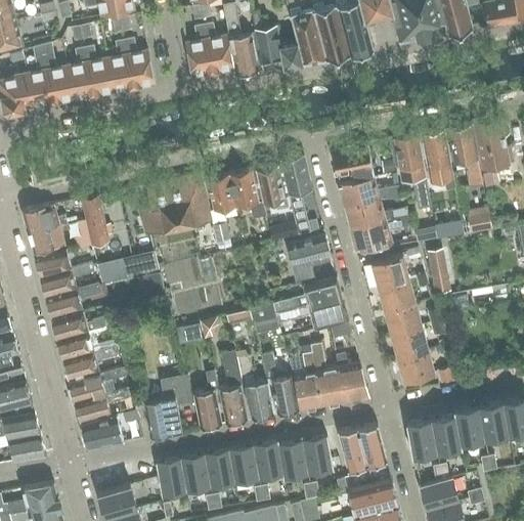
[(0,0),(0,25),(17,22),(10,0),(0,0)]
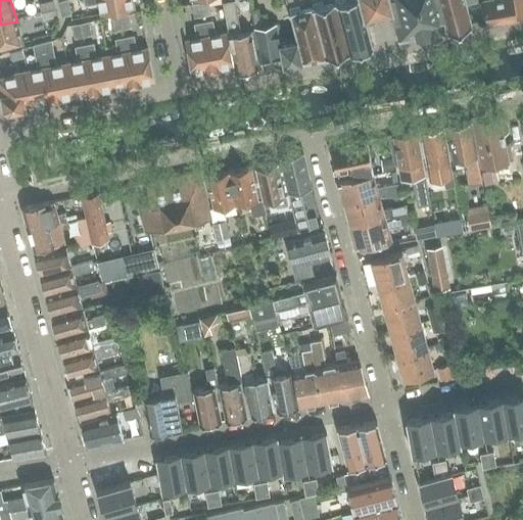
[(134,10),(132,0),(83,0),(85,7),(99,4),(101,16),(134,10)]
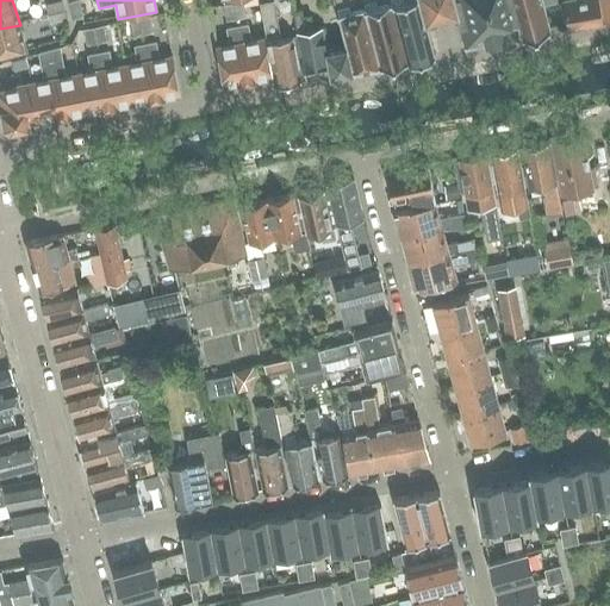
[(257,0),(266,41),(275,88),(302,83),(293,39),(280,42),(272,1),(279,0),(257,0)]
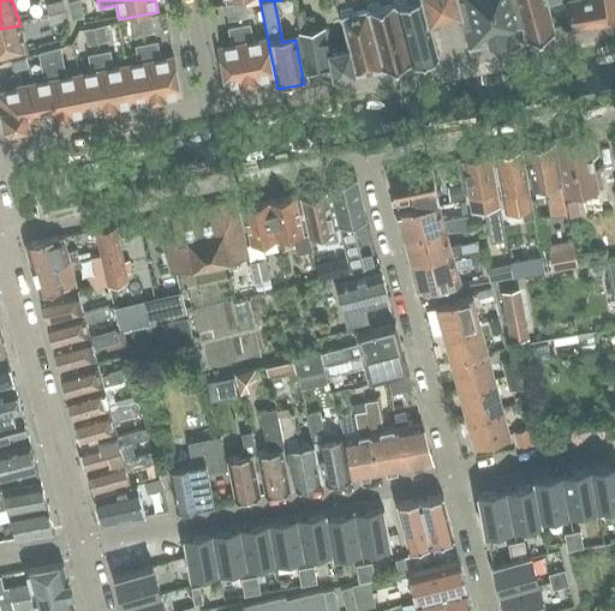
[(336,0),(357,72),(383,67),(365,0),(336,0)]
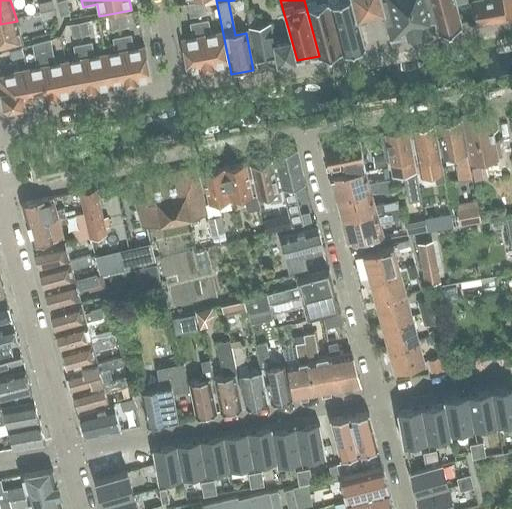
[(304,0),(319,56),(342,51),(328,0),(304,0)]
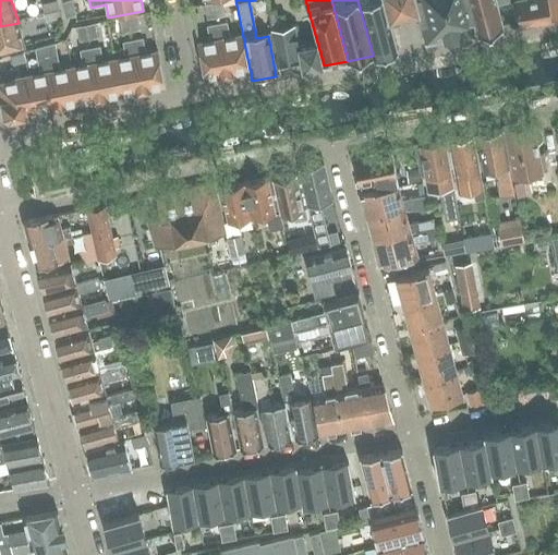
[(384,0),(358,0),(373,56),(398,51),(389,17),(384,0)]
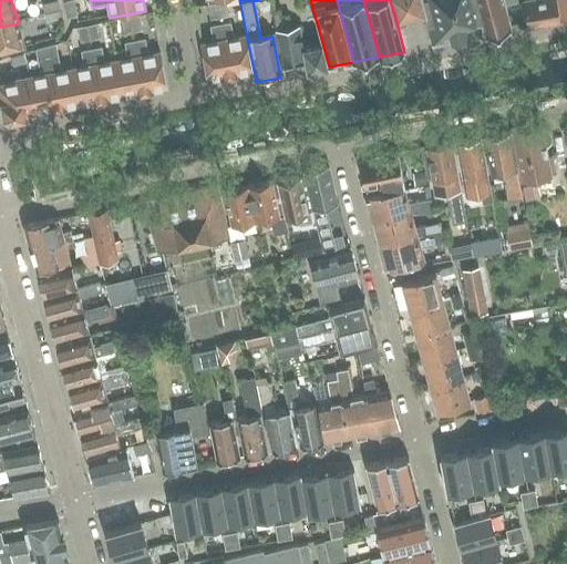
[(390,0),(395,18),(423,10),(428,9),(424,0),(390,0)]
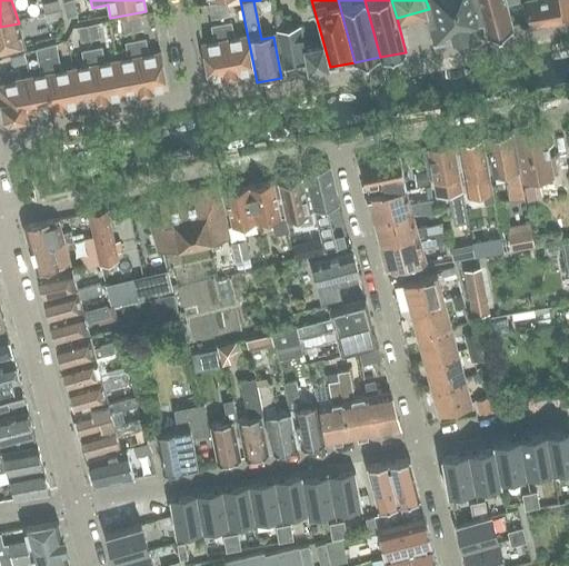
[(426,0),(429,9),(425,10),(433,45),(450,40),(451,42),(459,39),(468,37),(468,36),(485,31),(476,0),(426,0)]
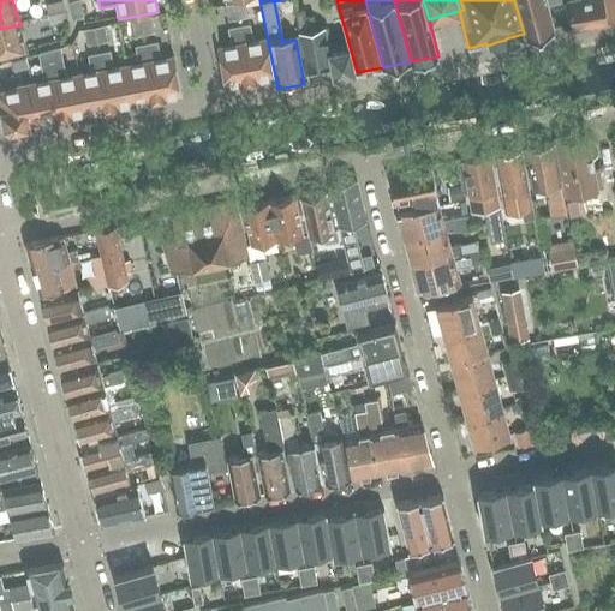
[(544,0),(514,0),(524,34),(525,39),(553,31),(547,10),(544,0)]
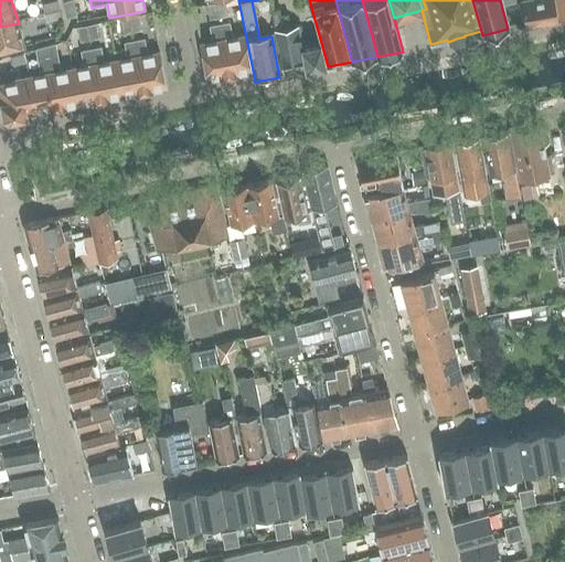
[(554,0),(531,0),(522,2),(526,29),(558,22),(554,0)]
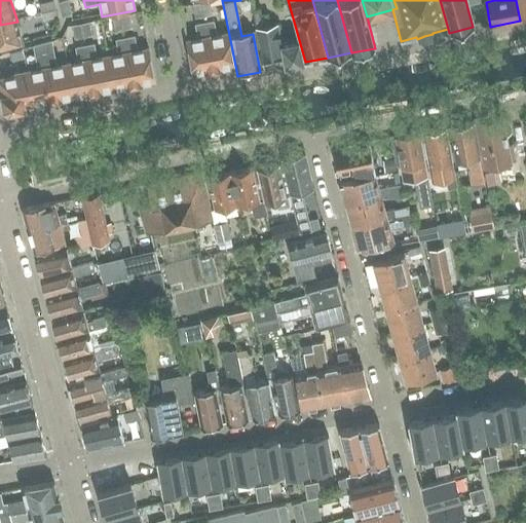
[(525,0),(517,0),(521,21),(525,20),(525,0)]
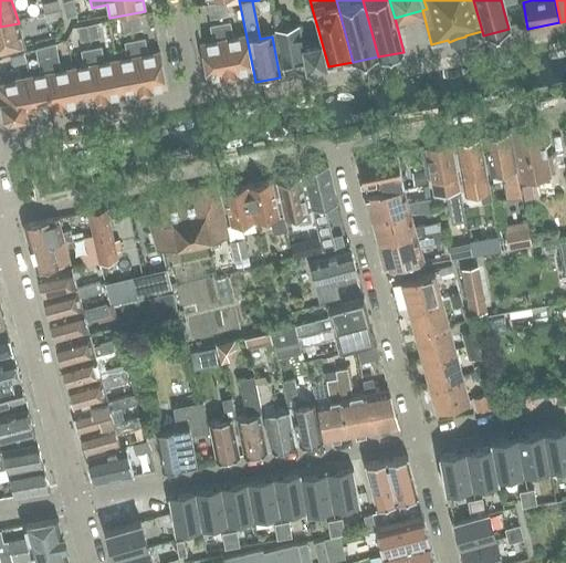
[(67,21),(77,19),(73,1),(63,3),(67,21)]
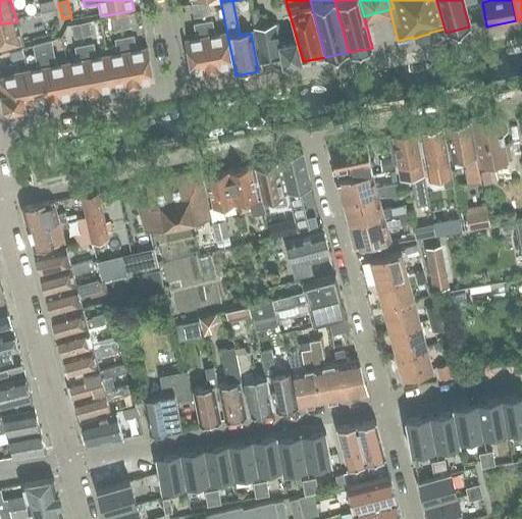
[(55,10),(53,2),(40,6),(42,14),(55,10)]
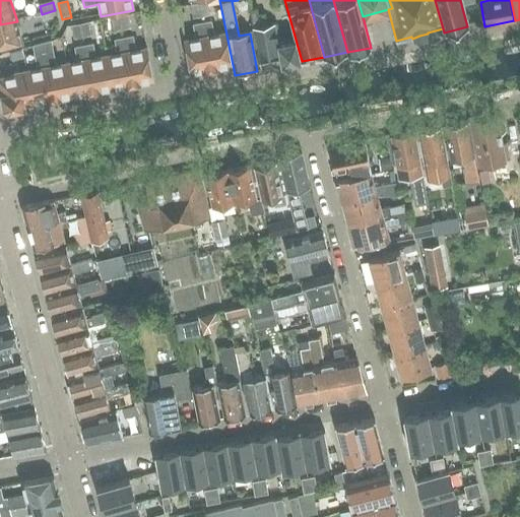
[(202,18),(210,16),(207,3),(199,4),(202,18)]
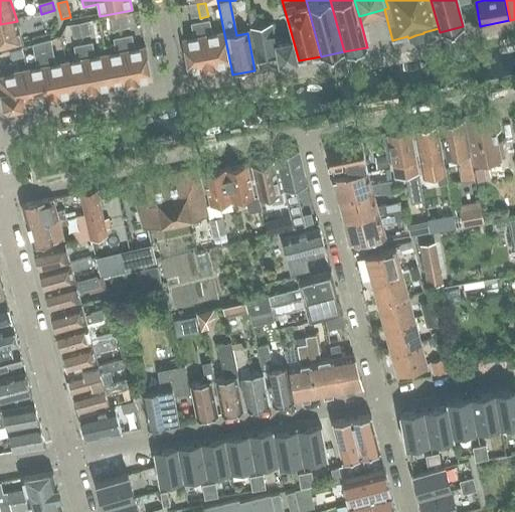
[(192,20),(200,18),(197,4),(189,6),(192,20)]
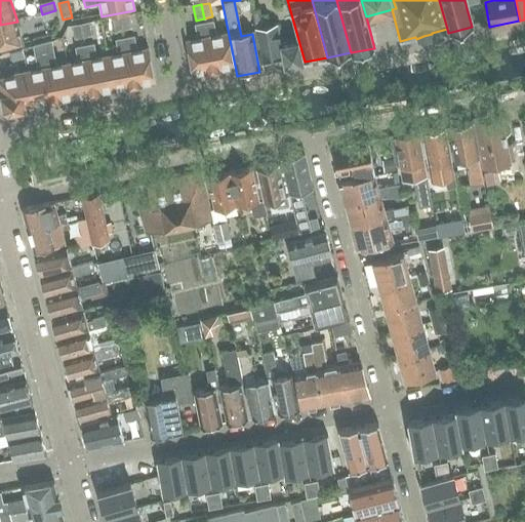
[(57,18),(55,10),(42,14),(44,23),(57,18)]
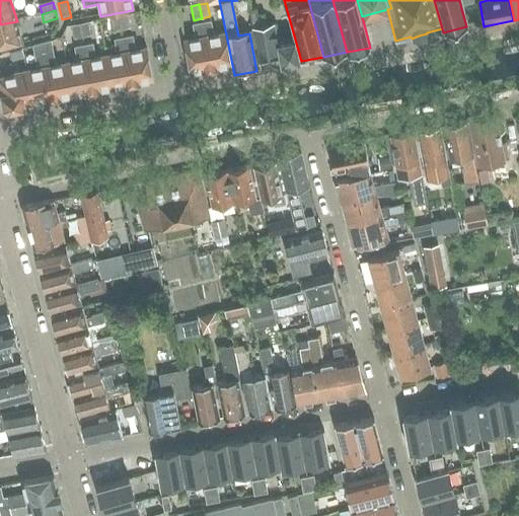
[(281,65),(299,62),(293,42),(277,45),(273,25),(266,27),(263,15),(256,16),(254,10),(248,12),(260,70),(281,65)]
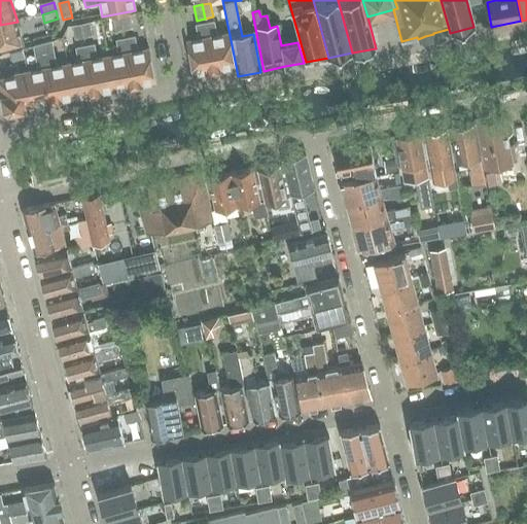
[(130,16),(121,18),(125,32),(132,30),(130,16)]
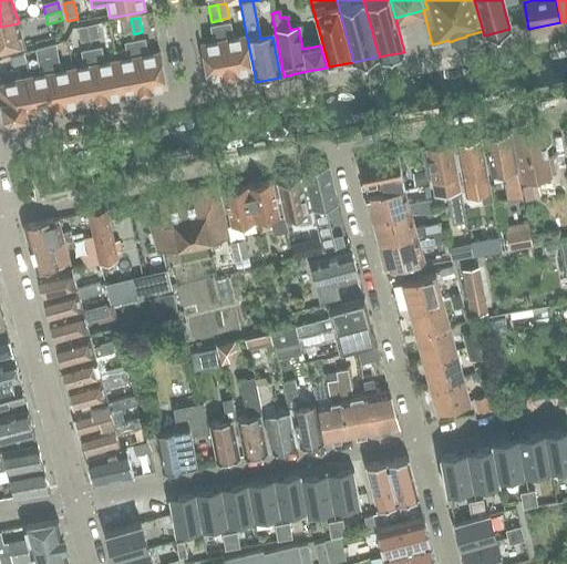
[(124,36),(134,34),(131,19),(122,21),(124,36)]
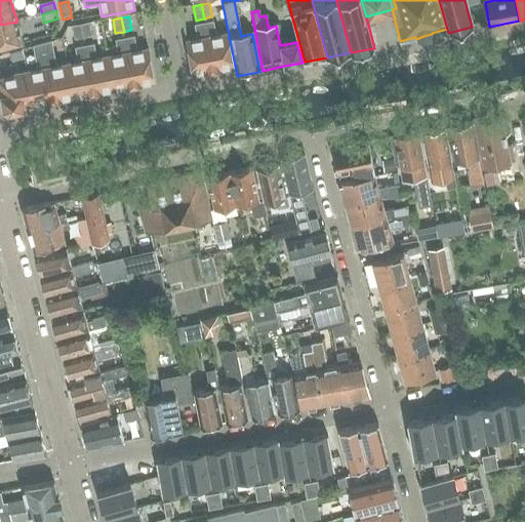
[(0,25),(0,51),(24,45),(17,22),(0,25)]
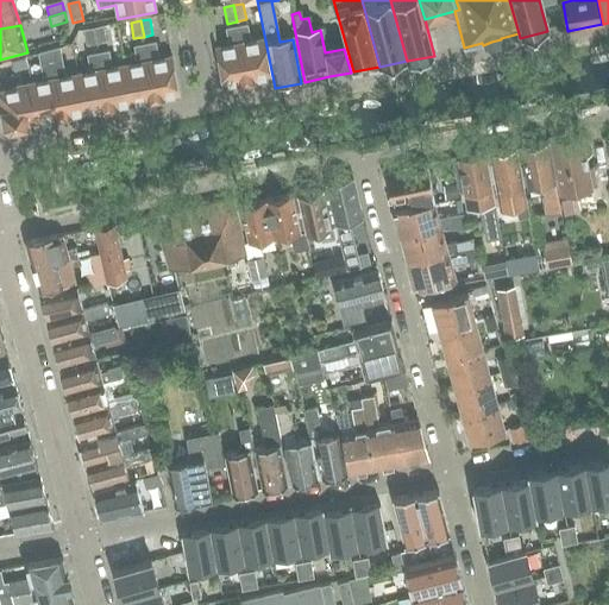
[(251,43),(248,25),(237,27),(240,45),(248,83),(271,79),(264,41),(251,43)]
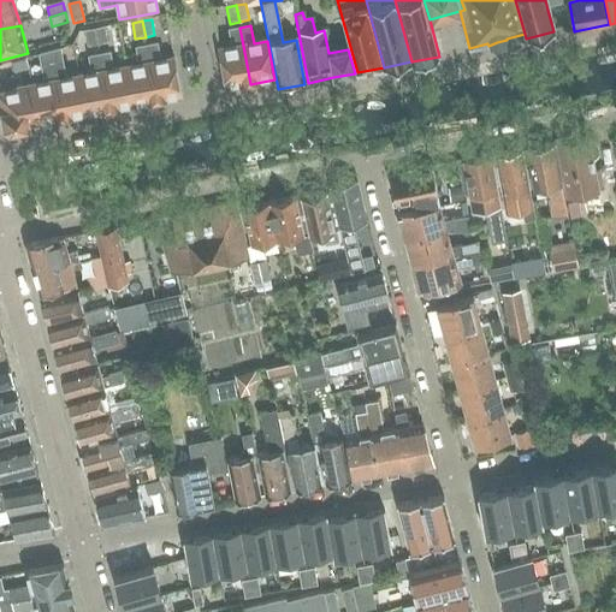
[(108,45),(106,28),(95,29),(99,46),(108,45)]
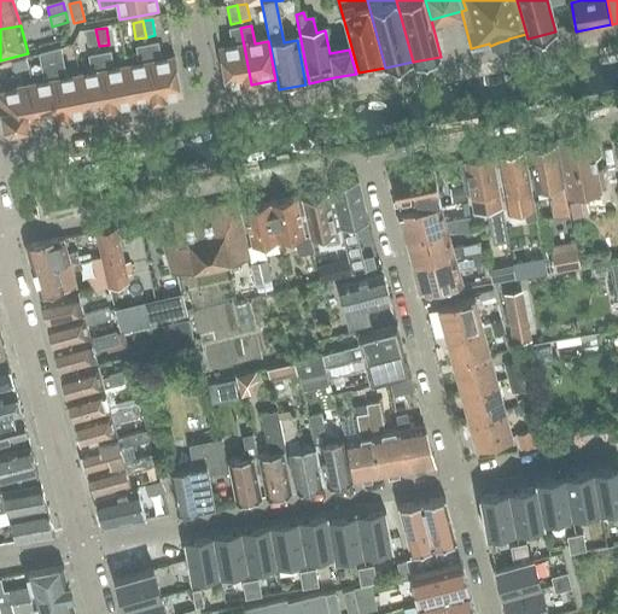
[(251,85),(244,46),(240,28),(229,30),(233,47),(220,50),(227,89),(251,85)]
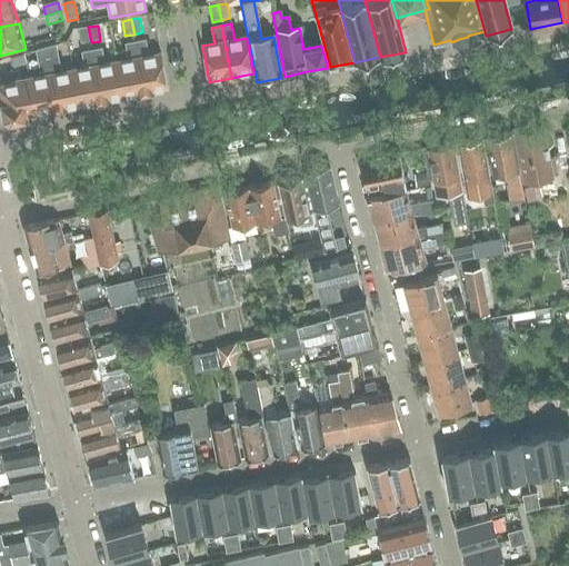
[(81,45),(91,42),(88,27),(79,29),(81,45)]
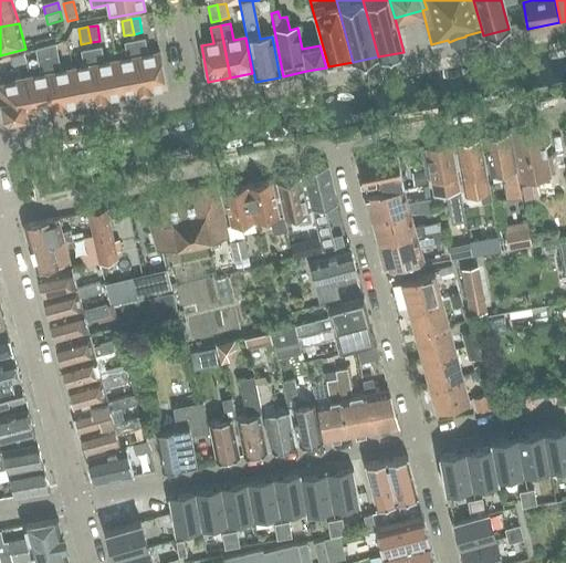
[(167,90),(160,53),(148,55),(145,40),(135,42),(145,93),(167,90)]
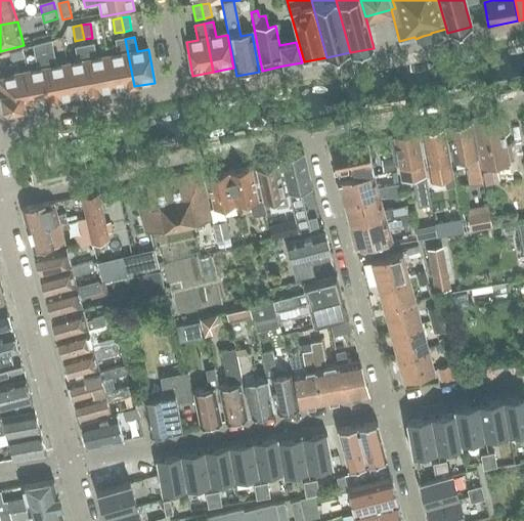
[(115,90),(134,86),(125,39),(116,41),(119,55),(108,57),(115,90)]
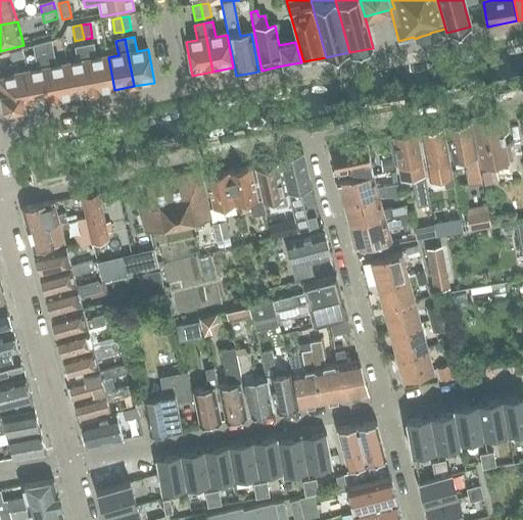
[(51,43),(43,45),(54,102),(75,98),(68,65),(56,67),(51,43)]
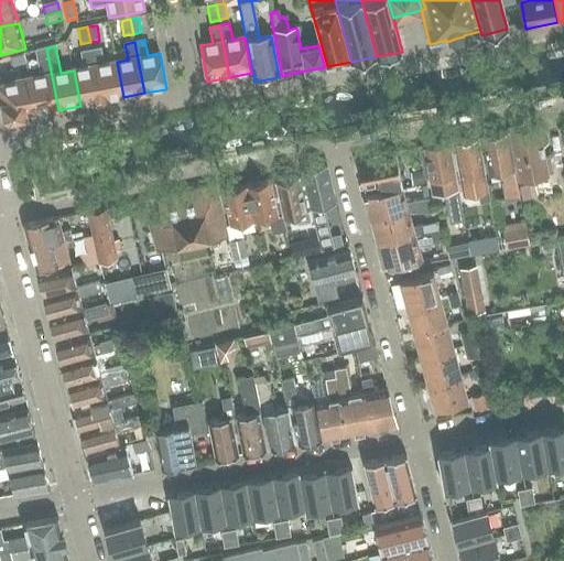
[(105,64),(101,47),(91,50),(101,101),(123,97),(117,62),(105,64)]
